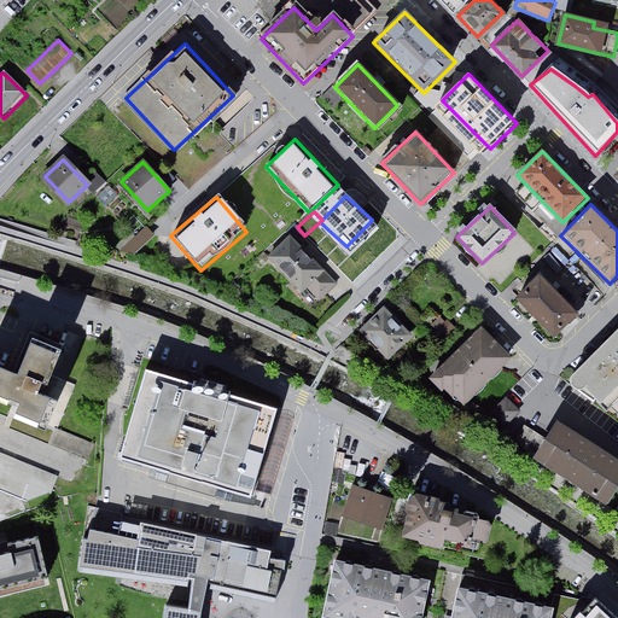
[(140,217),(115,240),(132,258),(156,237),(140,217)]
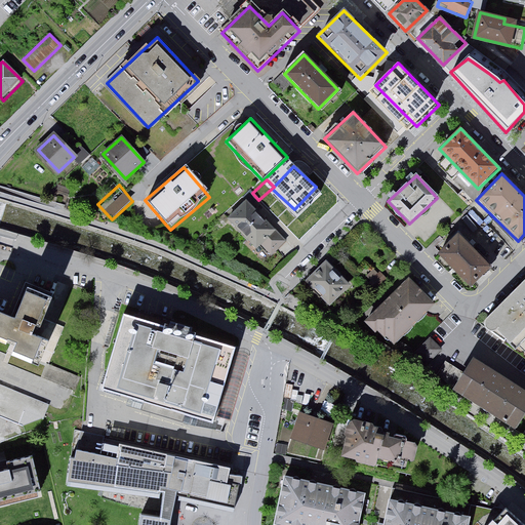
[(286,242),(246,202),(225,223),(265,264),(286,242)]
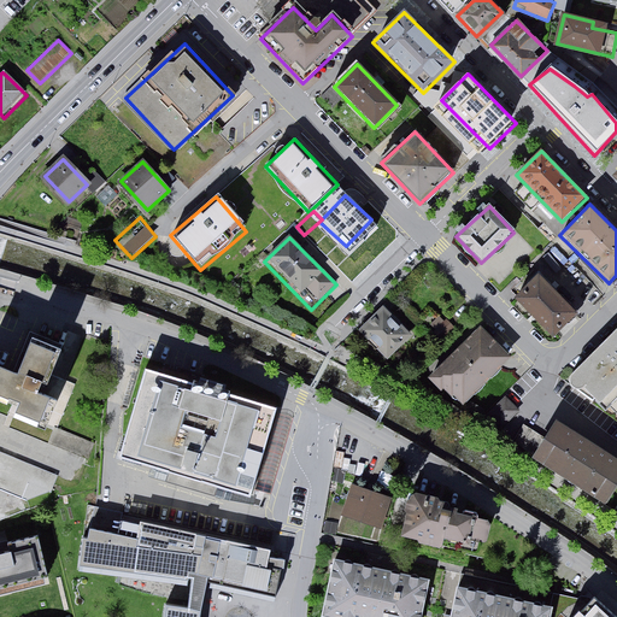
[(580,315),(540,275),(516,299),(554,339),(580,315)]
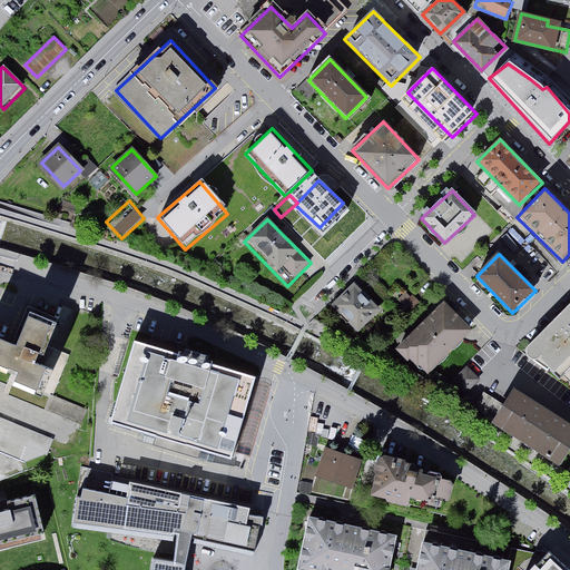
[(382,312),(354,285),(331,307),(359,335),(382,312)]
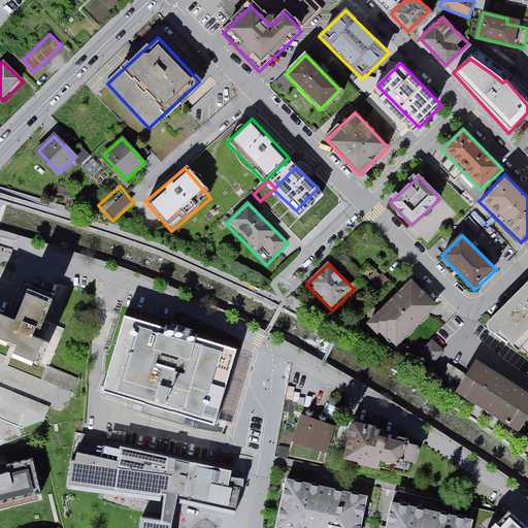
[(393,281),(385,273),(380,276),(373,271),(365,282),(381,295),(393,281)]
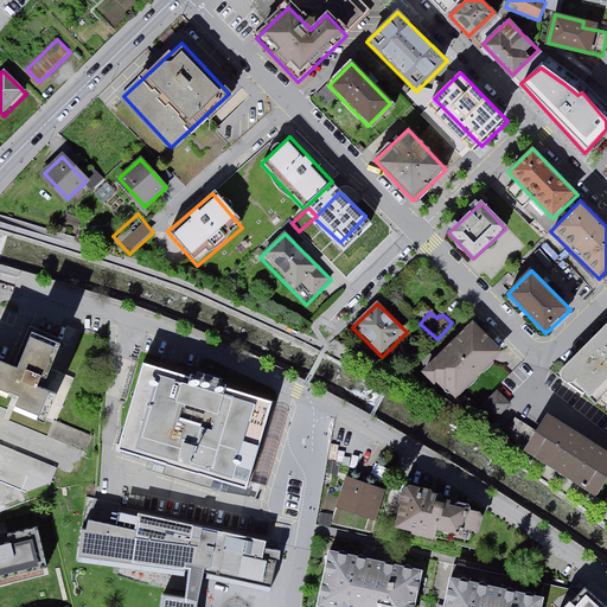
[(606,378),(606,321),(561,369),(560,375),(562,381),(567,383),(574,382),(589,397),(606,378)]
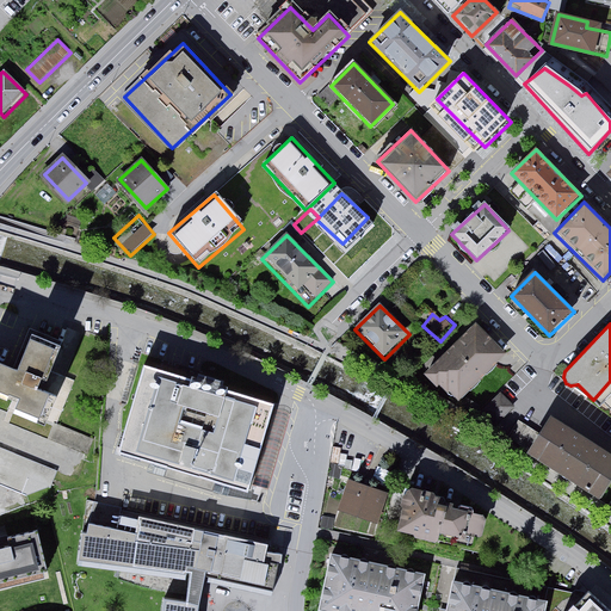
[(506,355),(474,325),(425,376),(457,407),(506,355)]
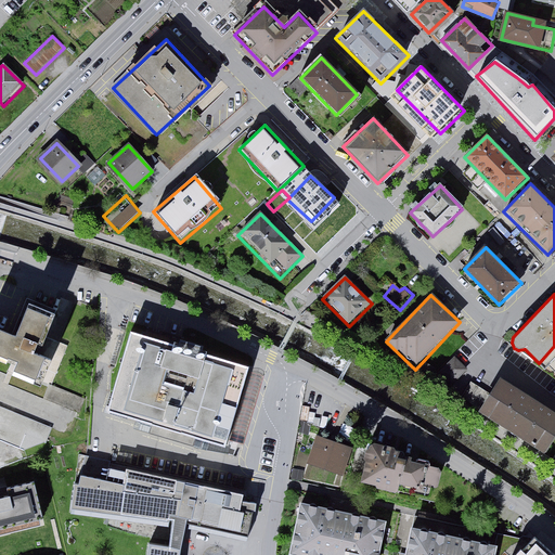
[(15,337),(0,332),(0,355),(17,361),(13,372),(38,381),(46,358),(29,351),(34,343),(39,343),(51,310),(28,301),(15,337)]
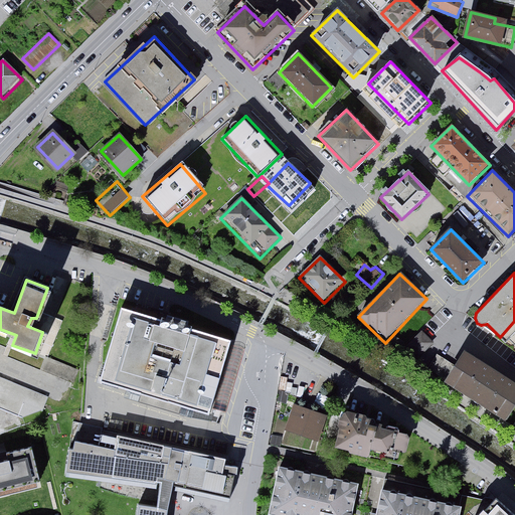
[(227,342),(119,309),(97,381),(205,414),(227,342)]
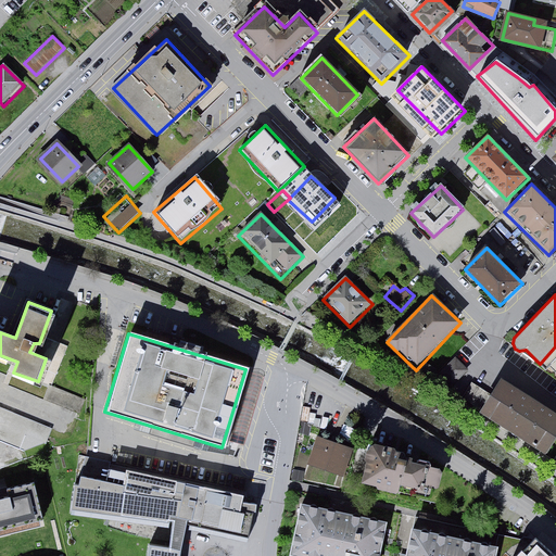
[(204,354),(206,348),(182,341),(180,348),(204,354)]
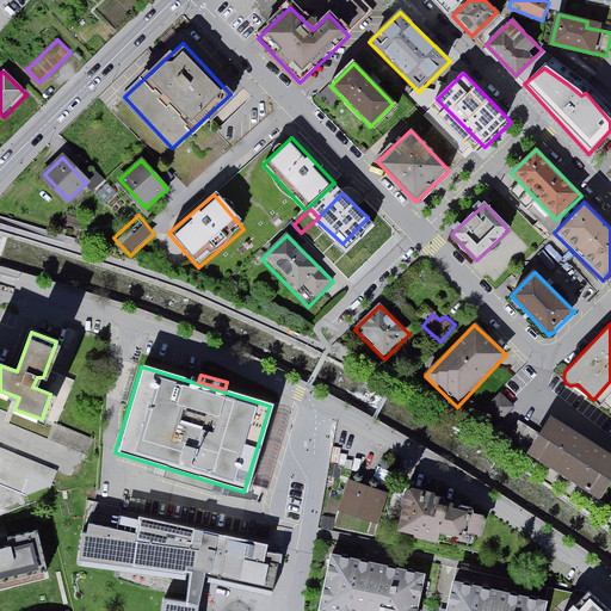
[(514,409),(499,396),(486,411),(503,425),(514,409)]
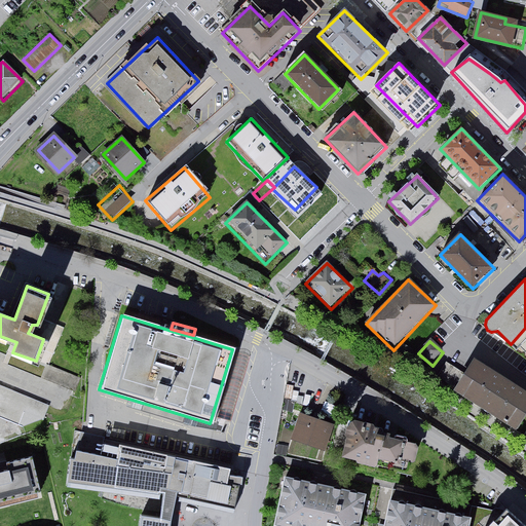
[(525,413),(525,374),(480,346),(452,391),(516,429),(525,413)]
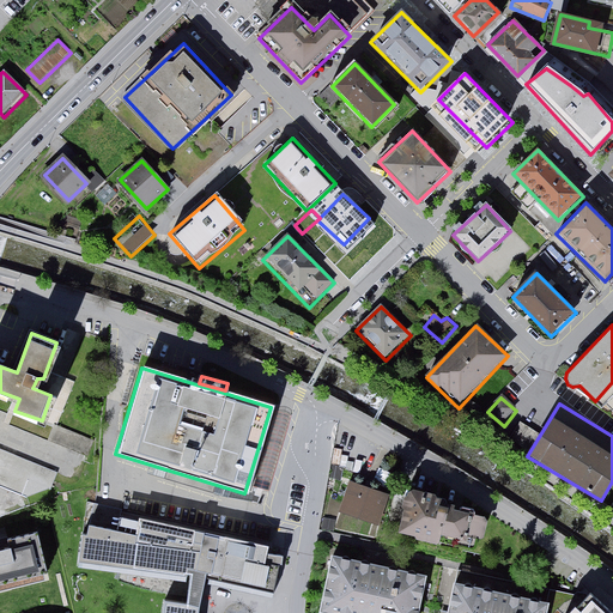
[(58,472),(0,449),(0,486),(20,495),(26,479),(52,489),(58,472)]
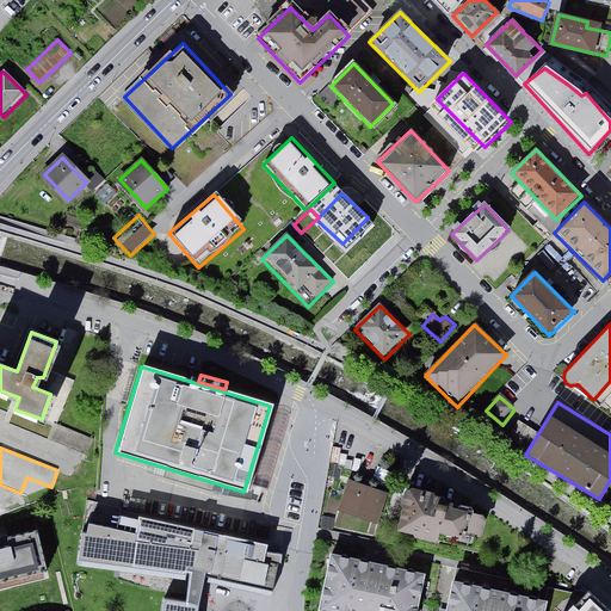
[(388,495),(349,481),(338,512),(376,526),(388,495)]
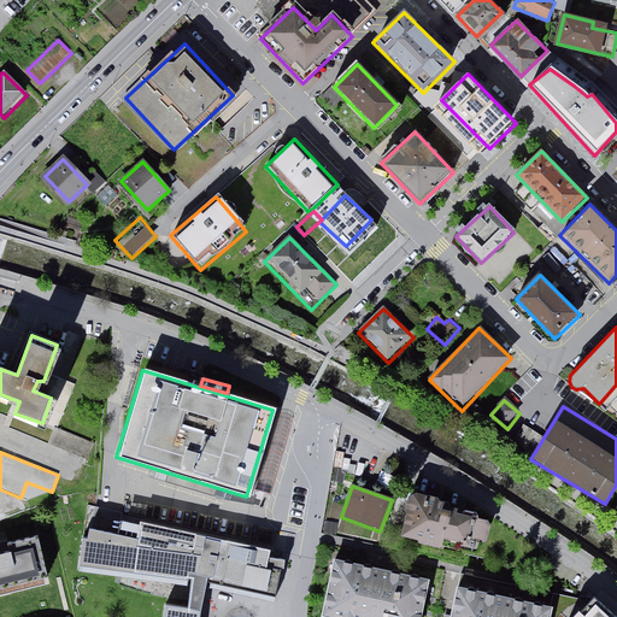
[(441,499),(409,492),(398,538),(440,547),(442,538),(466,542),(472,516),(439,507),(441,499)]
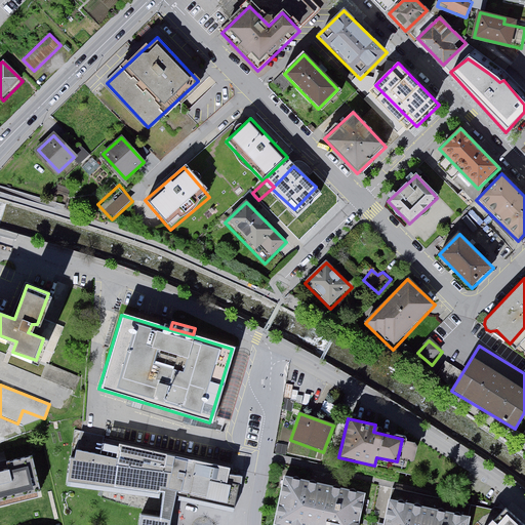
[(159,516),(172,518),(177,494),(237,508),(243,475),(228,473),(230,466),(80,434),(71,482),(163,491),(159,516)]
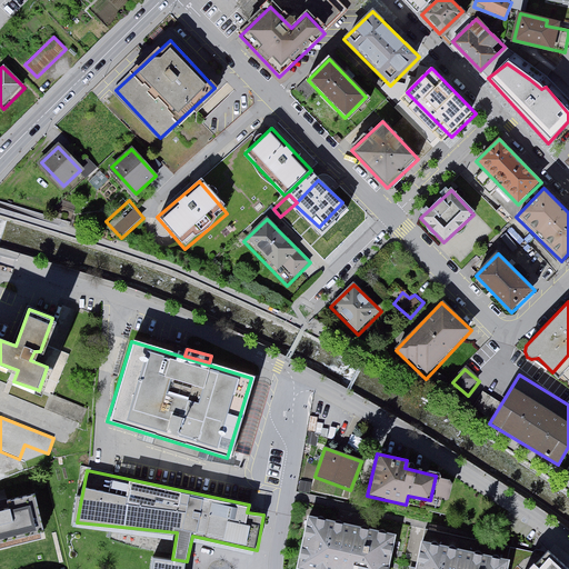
[(0,501),(0,540),(43,529),(35,492),(0,501)]
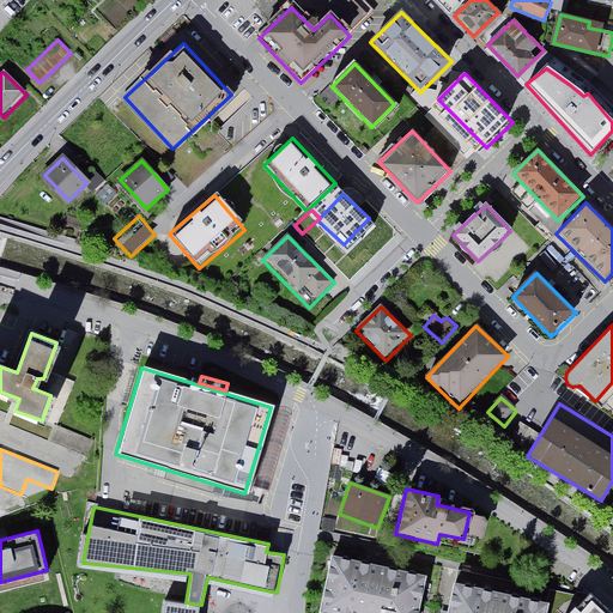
[(417,612),(426,576),(332,554),(319,612),(417,612)]
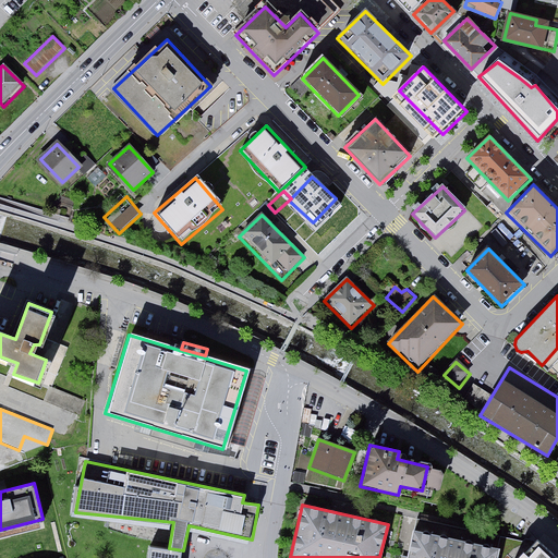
[(497,557),(499,549),(412,530),(404,557),(497,557)]
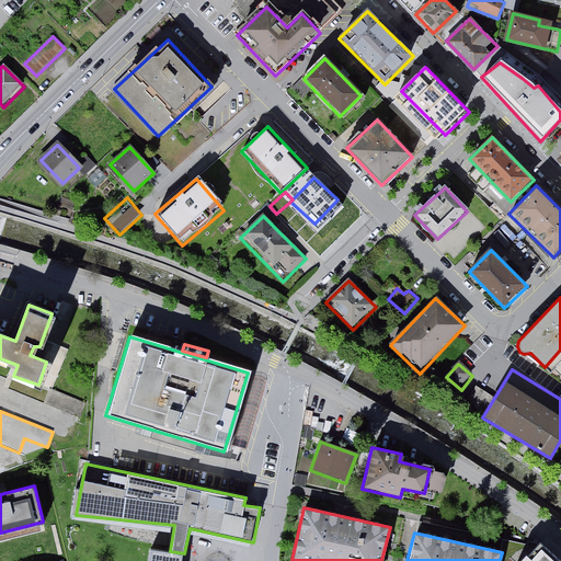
[(500,560),(521,560),(536,546),(505,539),(502,552),(500,560)]
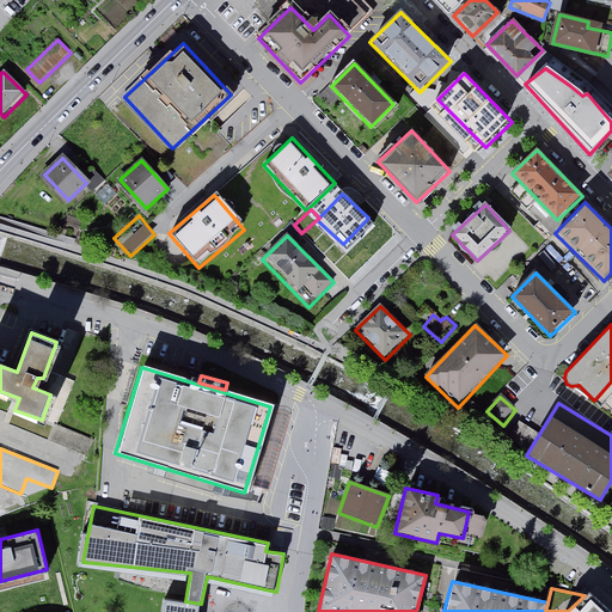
[(609,611),(587,592),(585,595),(568,611),(609,611)]
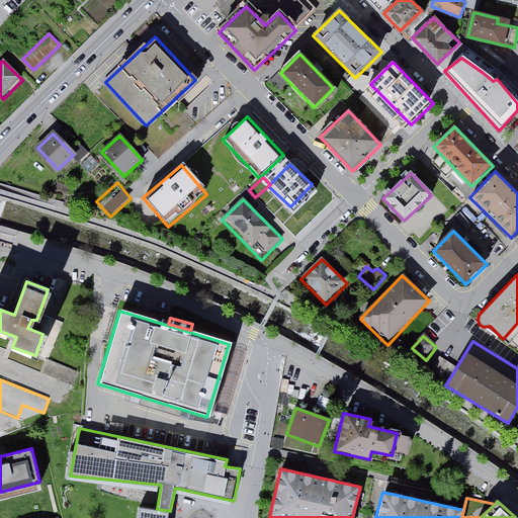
[(168,517),(170,511),(157,509),(141,507),(139,517),(168,517)]
